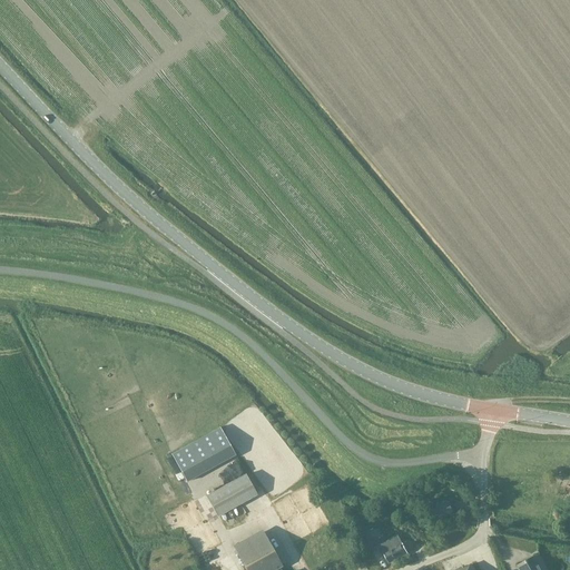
[(219,428),(215,430),(170,454),(186,482),(235,455),(219,428)]
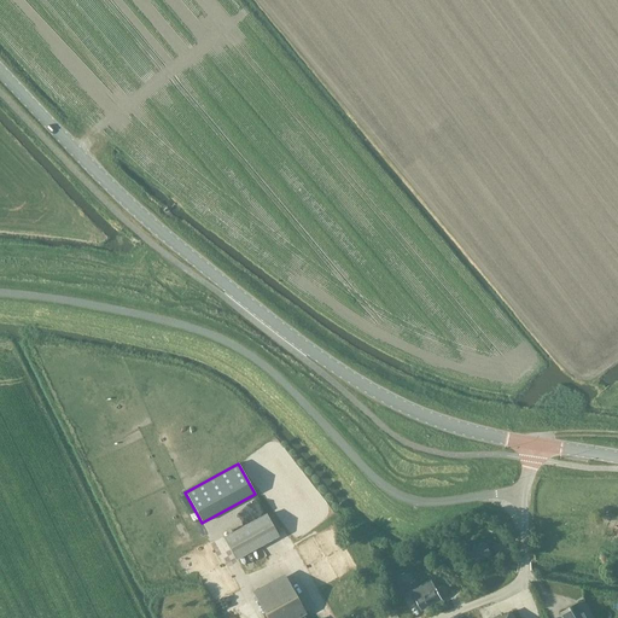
[(234,560),(278,537),(266,514),(222,538),(234,560)]
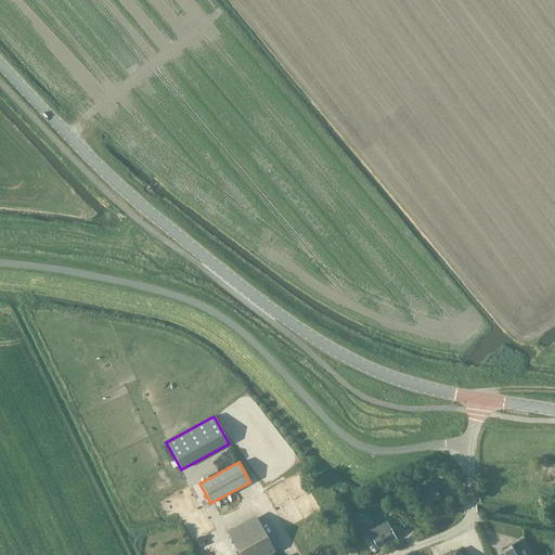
[(439,493),(438,491),(437,488),(424,493),(427,503),(441,499),(439,493)]
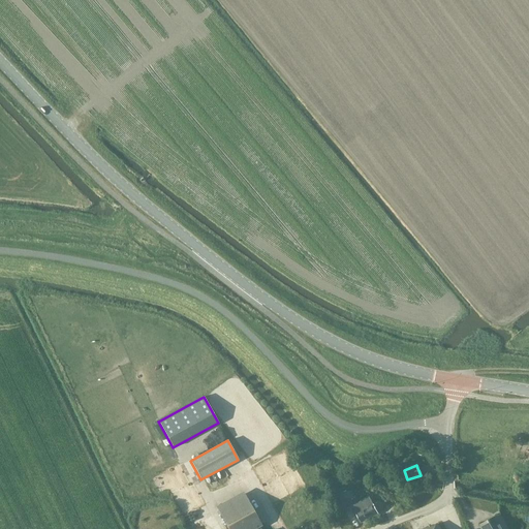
[(349,510),(339,493),(332,497),(342,515),(349,510)]
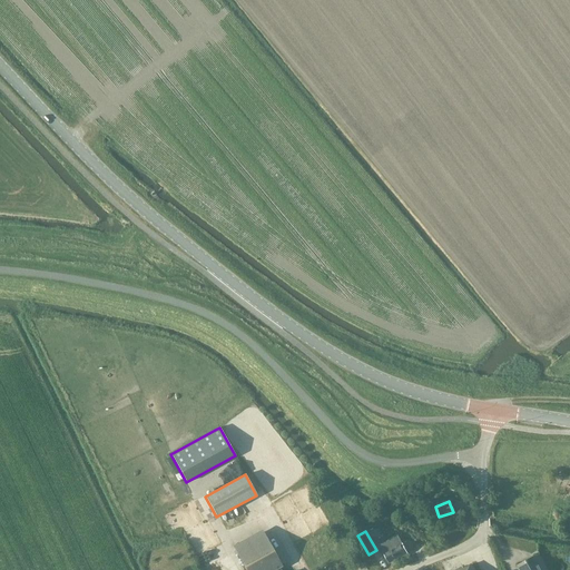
[(408,553),(402,543),(397,534),(376,546),(383,559),(385,558),(389,563),(408,553)]
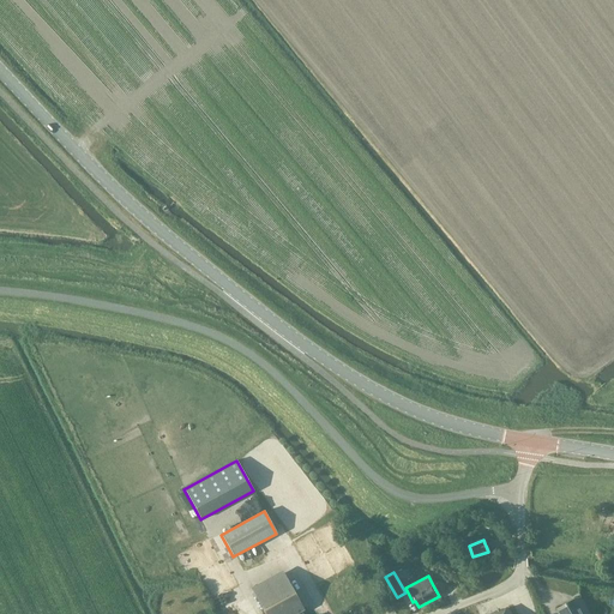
[(302,613),(301,611),(284,577),(254,594),(264,613),(302,613)]
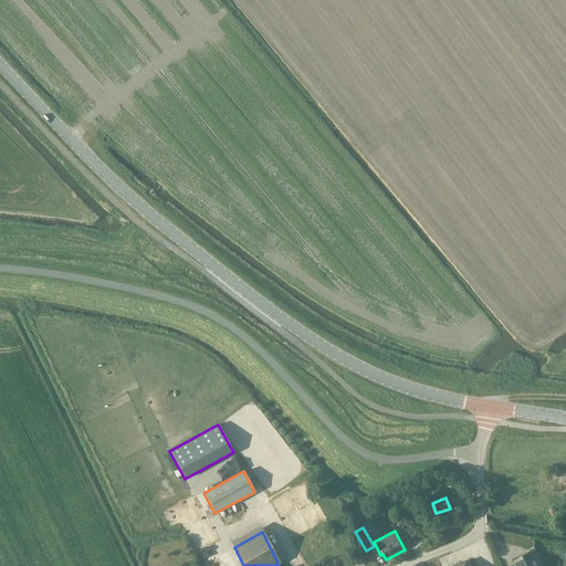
[(514,565),(538,565),(532,552),(513,562),(514,565)]
